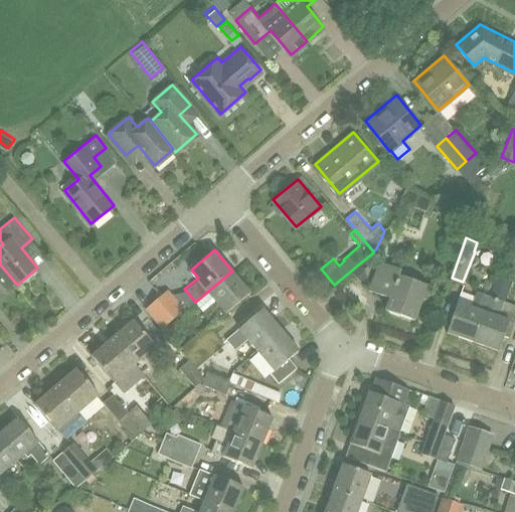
[(426,284),(398,274),(401,268),(379,260),(369,289),(389,296),(385,308),(413,319),(426,284)]
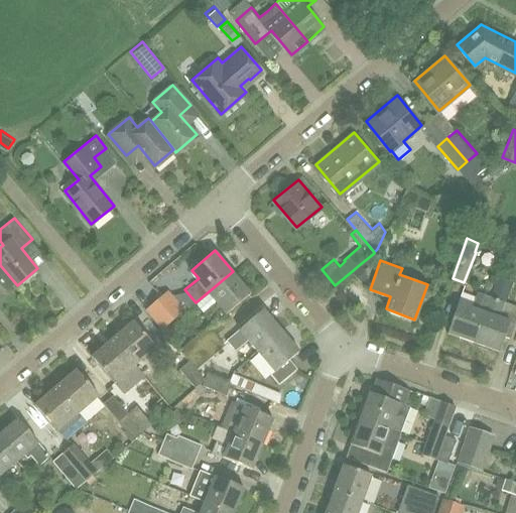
[(16,286),(17,285),(0,265),(0,294),(14,283),(16,286)]
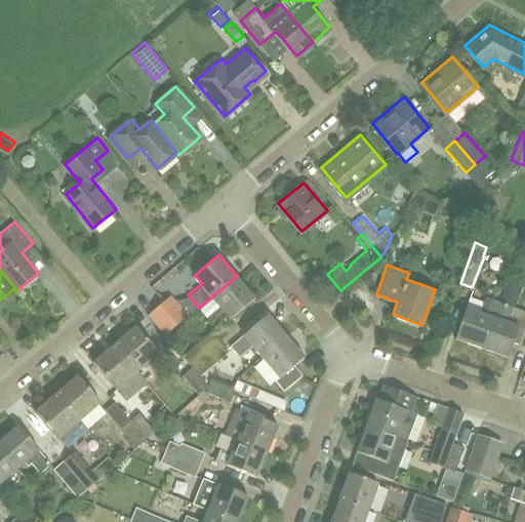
[(365,270),(358,276),(364,283),(371,277),(365,270)]
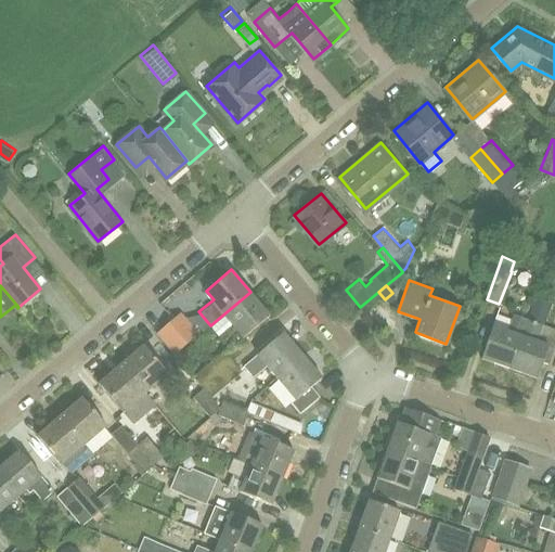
[(269,313),(250,292),(210,325),(219,334),(229,347),(244,335),(269,313)]
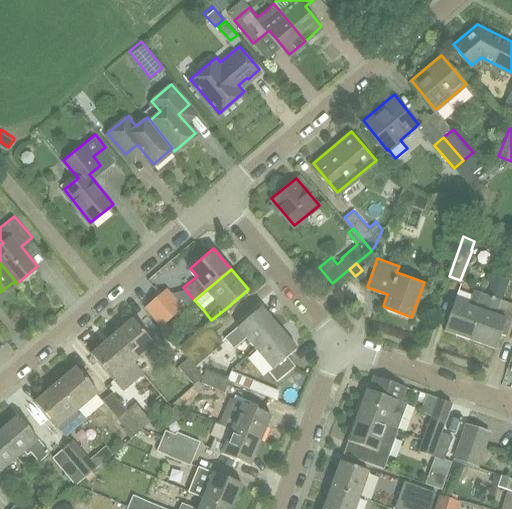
[(493,272),(485,292),(486,292),(470,337),(495,346),(500,332),(504,334),(510,319),(495,313),(500,297),(502,298),(508,278),(493,272)]
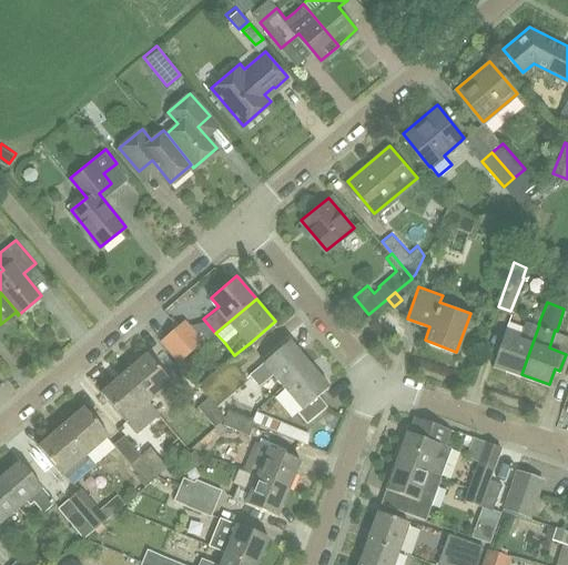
[(160,338),(178,360),(200,342),(181,320),(160,338)]
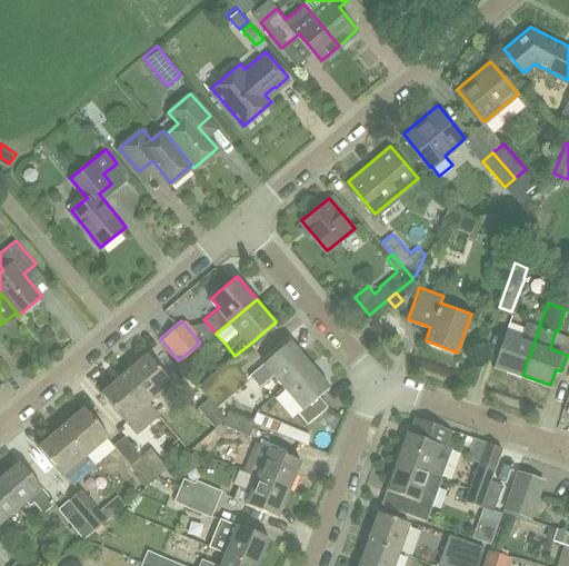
[(493,365),(522,375),(540,325),(539,325),(527,320),(521,338),(505,333),(493,365)]
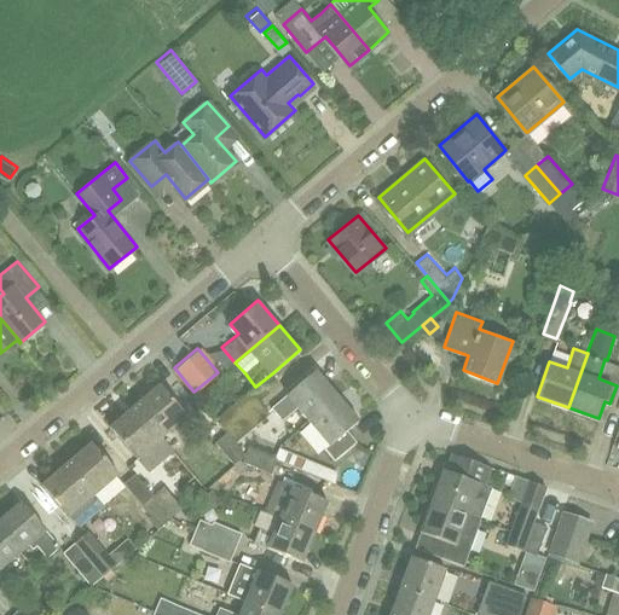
[(310,418),(339,394),(317,369),(288,393),(271,406),(282,419),(299,405),(310,418)]
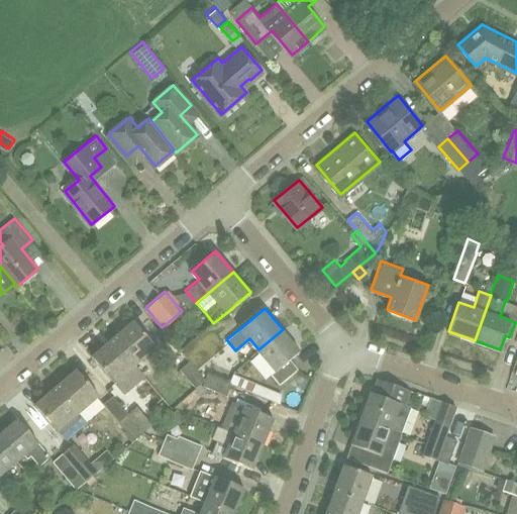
[(134,320),(113,337),(135,364),(141,371),(150,364),(144,356),(157,346),(154,344),(158,342),(158,339),(151,332),(148,332),(145,334),(134,320)]
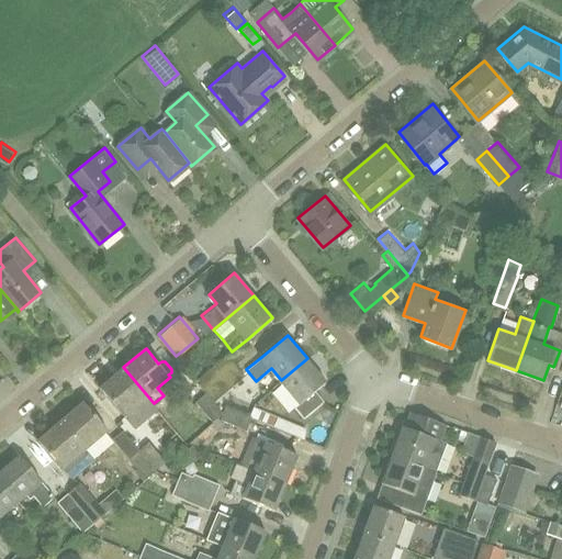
[(205,390),(236,364),(228,354),(197,379),(205,390)]
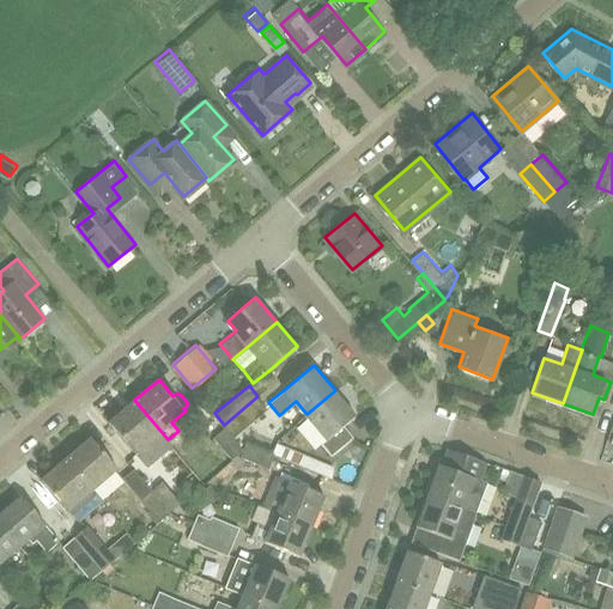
[(356,414),(335,390),(307,414),(327,438),(322,442),(332,454),(354,434),(345,424),(356,414)]
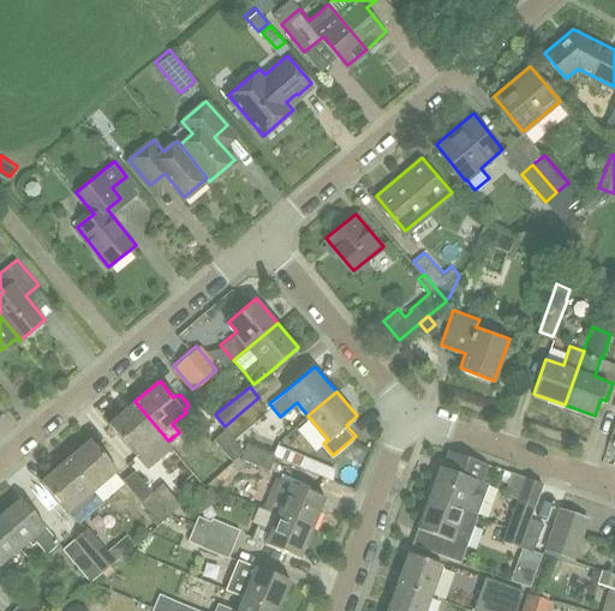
[(258,397),(225,426),(234,438),(268,409),(258,397)]
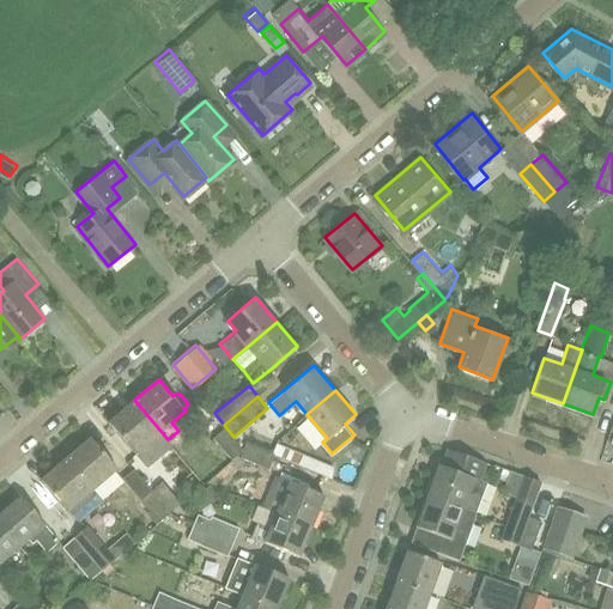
[(161,431),(134,400),(110,421),(137,452),(161,431)]
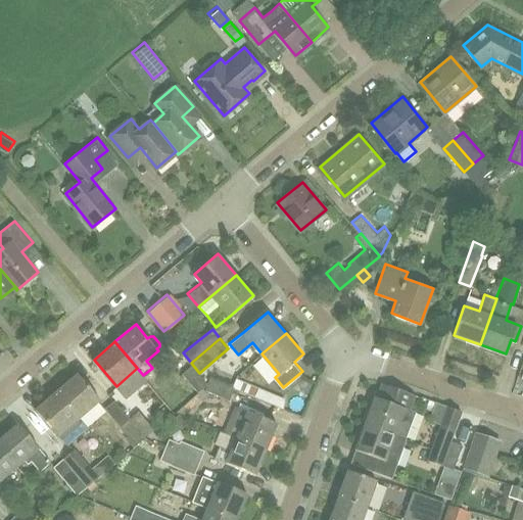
[(203,388),(207,383),(191,364),(182,372),(199,391),(203,388)]
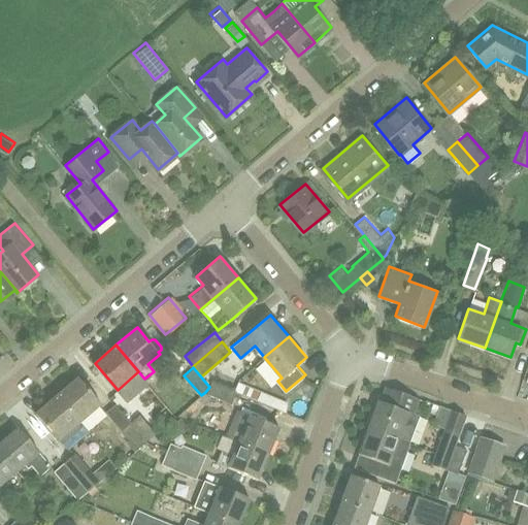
[(78,376),(57,395),(80,422),(101,404),(78,376)]
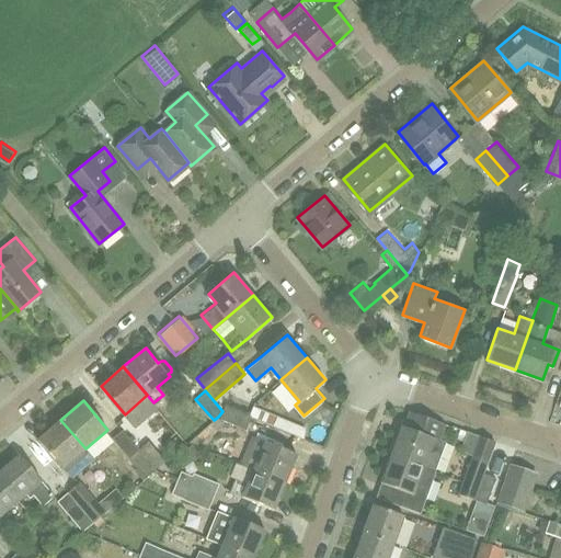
[(254,400),(249,413),(252,414),(251,416),(275,424),(281,411),(254,400)]
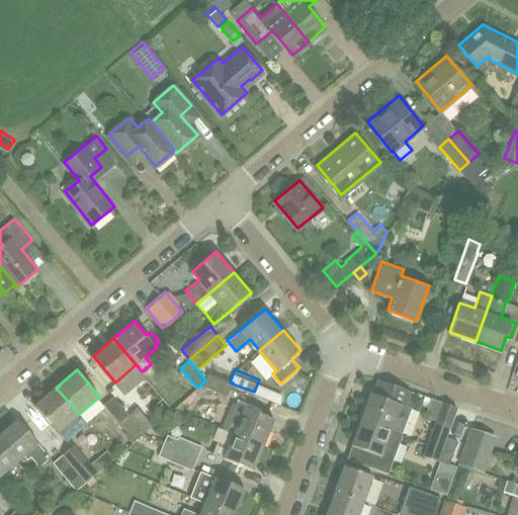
[(233,382),(230,381),(208,372),(205,379),(201,384),(227,395),(232,383),(233,382)]
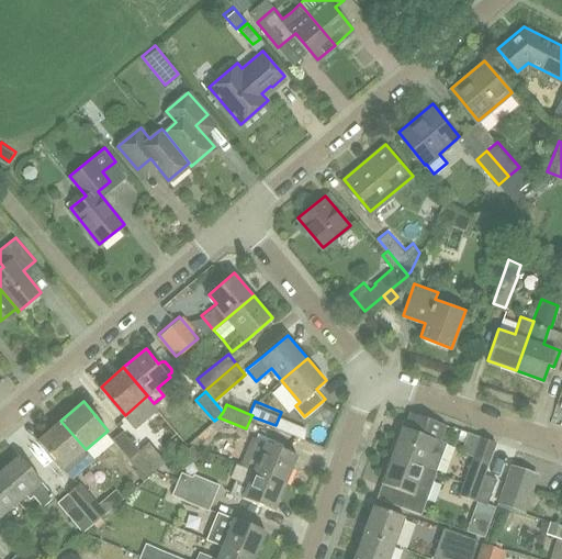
[(404,425),(393,455),(425,467),(436,471),(447,442),(441,439),(447,425),(412,412),(406,426),(404,425)]
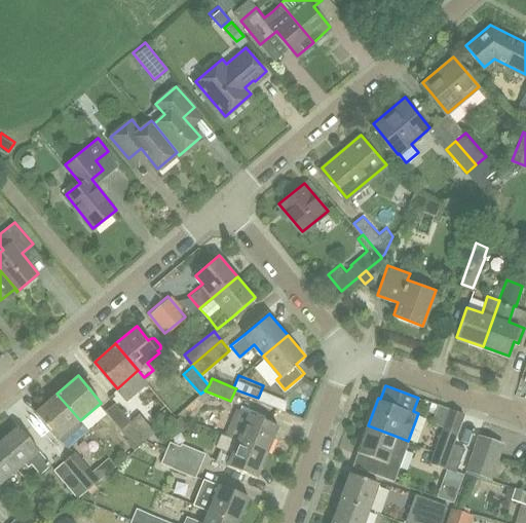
[(268,390),(264,400),(292,412),(296,403),(268,390)]
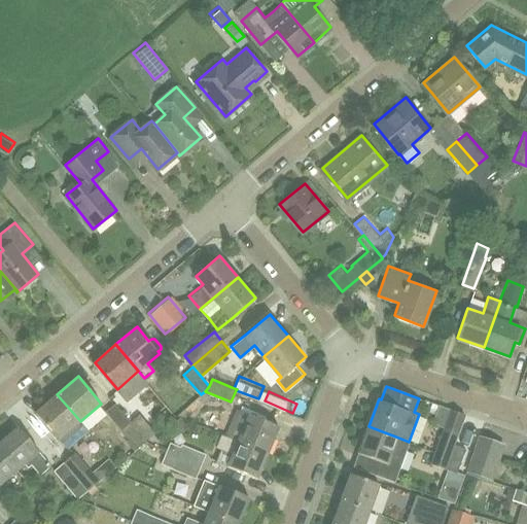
[(88,430),(80,421),(57,394),(36,412),(59,440),(68,447),(88,430)]
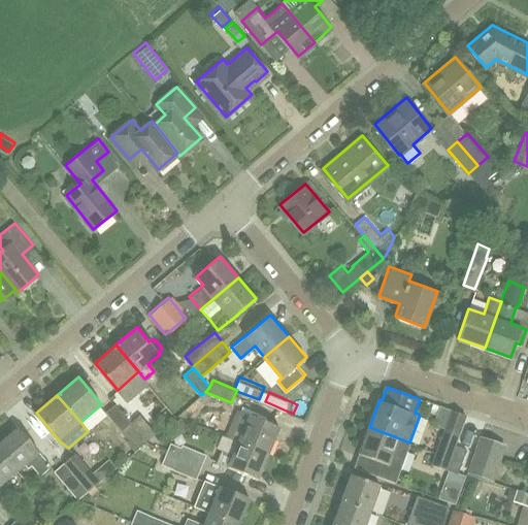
[(446,427),(432,463),(447,468),(455,444),(466,414),(452,408),(439,404),(435,417),(438,425),(446,427)]
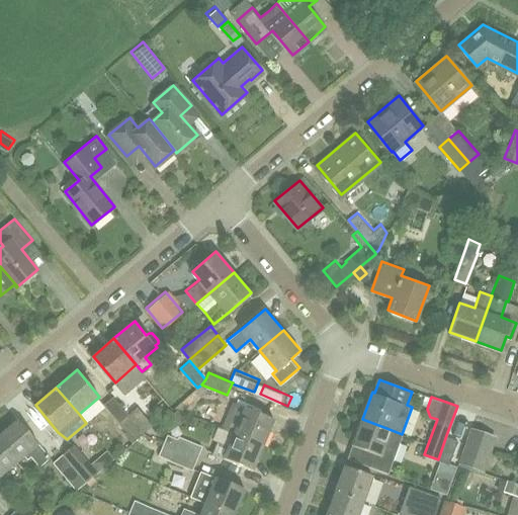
[(234,406),(225,427),(264,443),(275,418),(239,403),(234,406)]
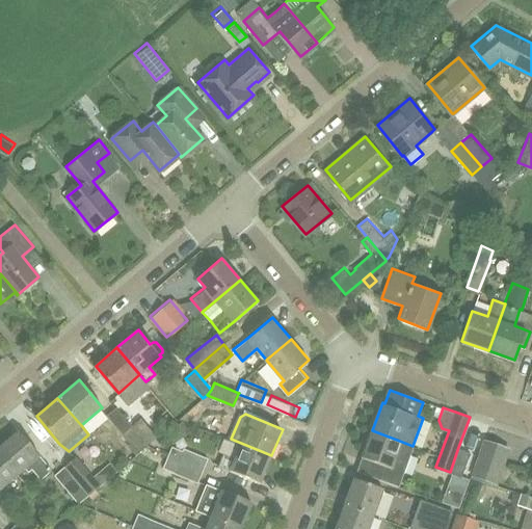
[(141,417),(132,424),(149,444),(158,437),(141,417)]
